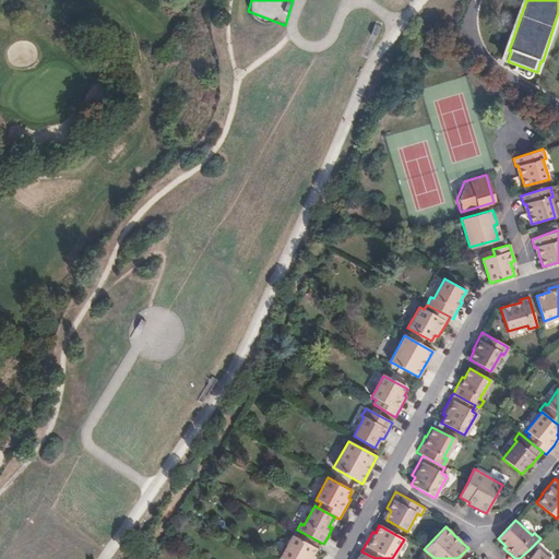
[(286,558),(285,558),(313,558),(316,557),(313,556),(318,549),(293,536),(282,557),(286,558)]
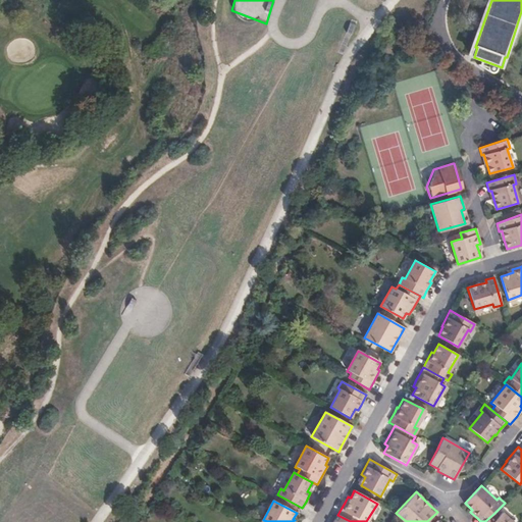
[(500,518),(494,513),(485,521),(511,521),(503,514),(500,518)]
